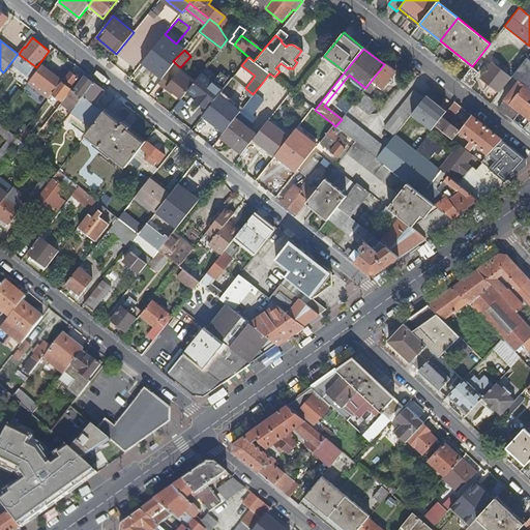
[(152,61),(147,57),(137,70),(145,77),(153,65),(150,63),(152,61)]
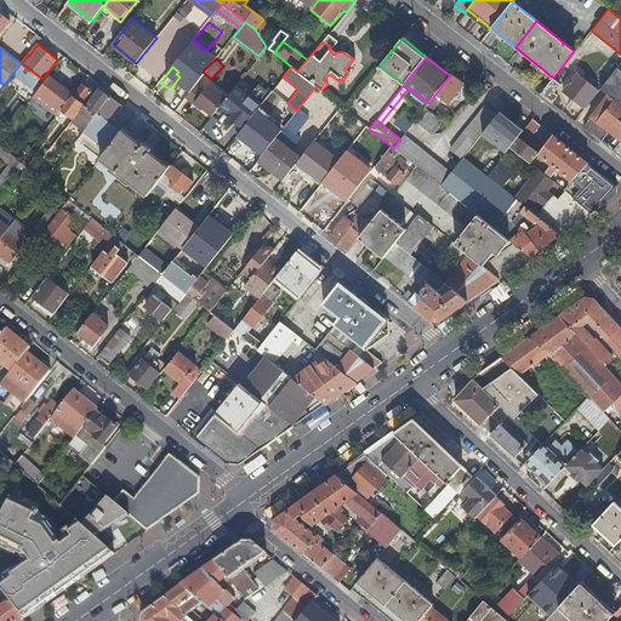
[(609,130),(617,137),(620,134),(620,120),(619,118),(620,115),(620,70),(617,67),(600,89),(608,95),(584,125),(602,140),(609,130)]
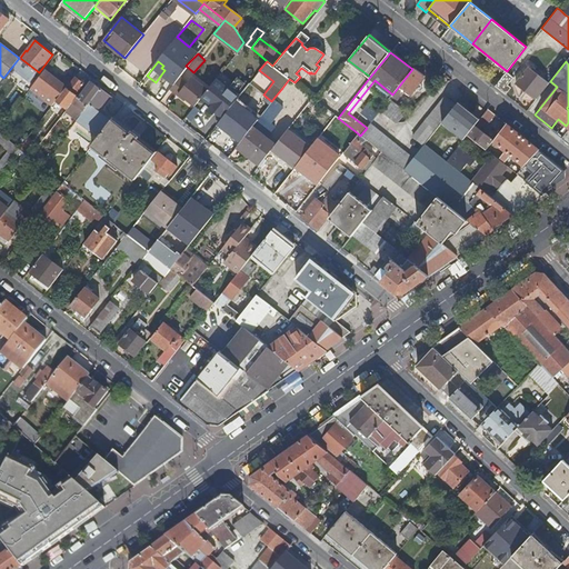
[(423,76),(413,68),(412,69),(392,95),(385,106),(382,107),(380,110),(396,123),(406,112),(393,102),(403,90),(409,95),(423,76)]
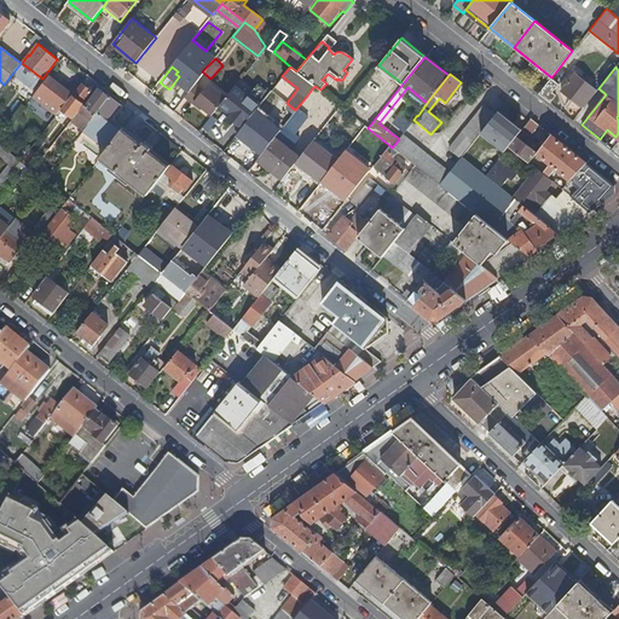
[(576,74),(562,91),(582,106),(595,90),(576,74)]
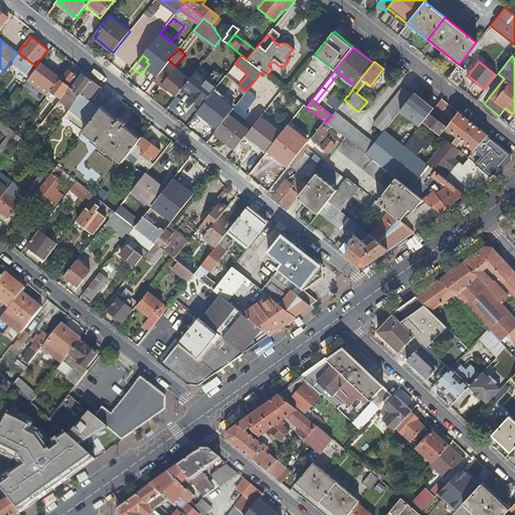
[(57,82),(42,62),(27,81),(46,95),(52,90),(57,82)]
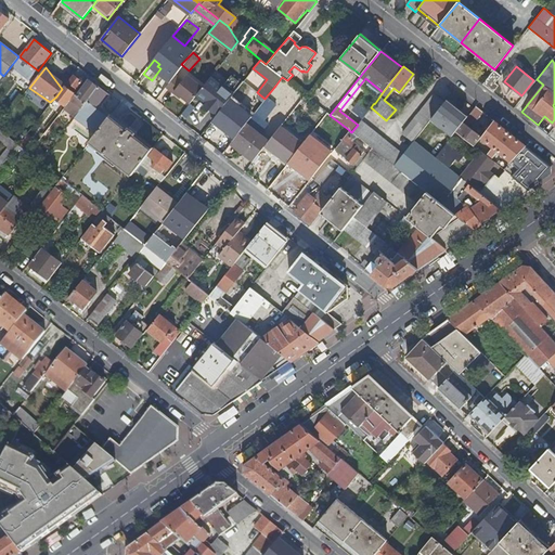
[(501,76),(493,71),(485,82),(482,84),(493,92),(499,85),(495,82),(501,76)]
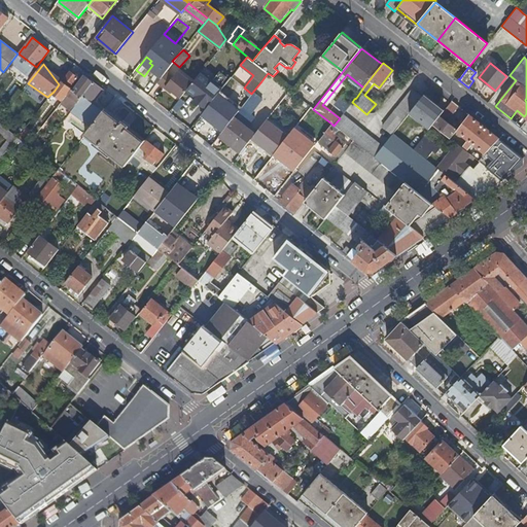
[(78,77),(69,71),(59,84),(54,92),(63,99),(71,89),(70,88),(78,77)]
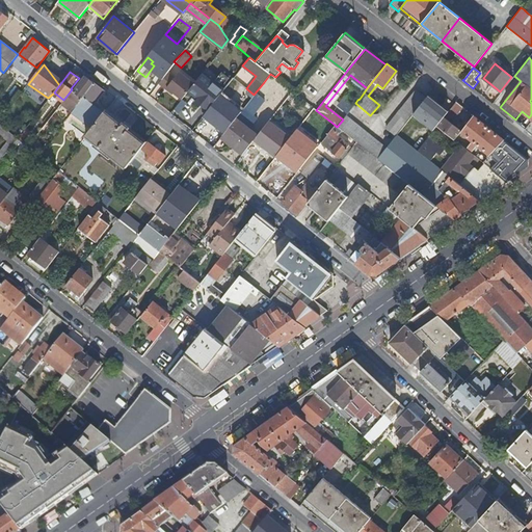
[(167,88),(181,99),(186,92),(193,83),(179,73),(175,78),(167,73),(159,84),(166,89),(167,88)]
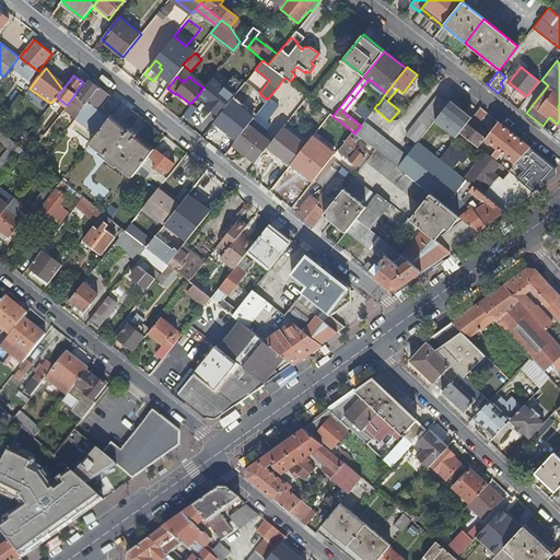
[(80,92),(78,91),(76,94),(67,105),(65,108),(76,116),(98,88),(90,80),(80,92)]
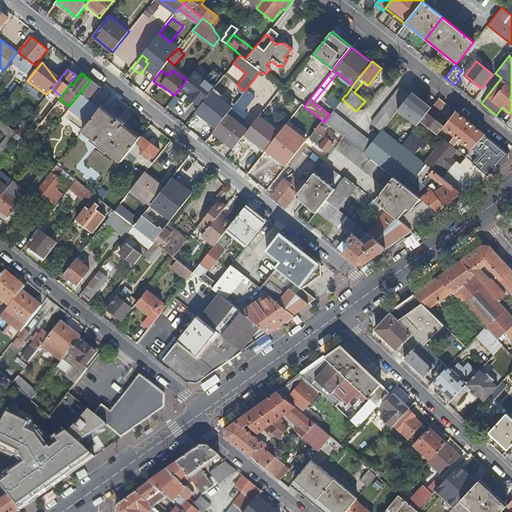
[(214,88),(194,74),(186,80),(179,89),(199,106),(214,88)]
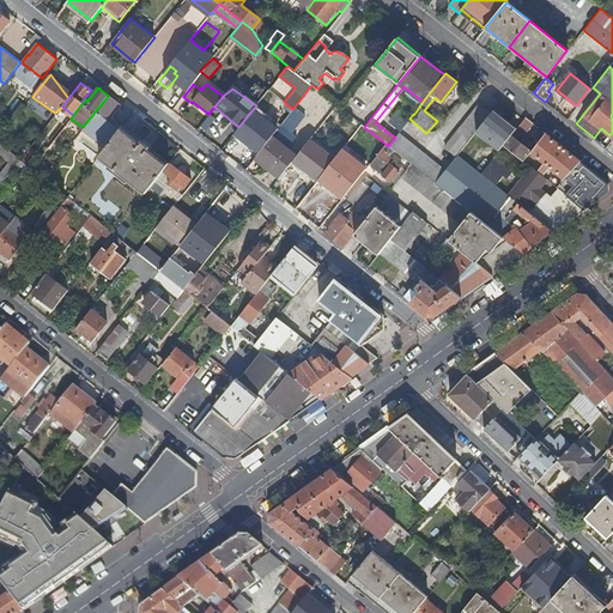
[(177,93),(167,107),(171,111),(183,97),(177,93)]
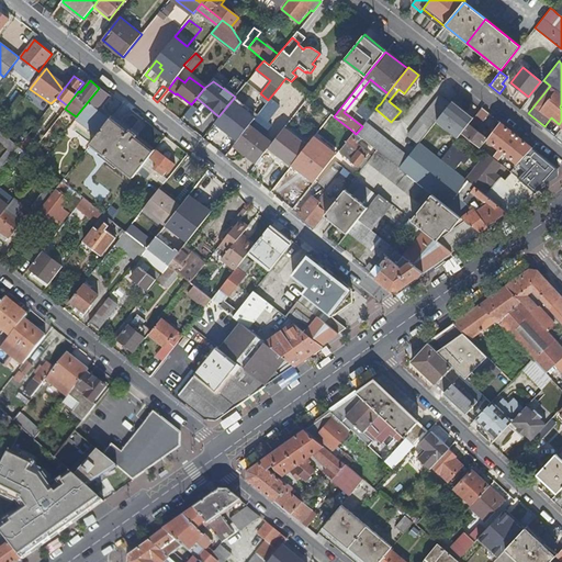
[(110,94),(100,87),(99,88),(76,116),(72,121),(72,122),(94,138),(111,116),(99,108),(110,94)]
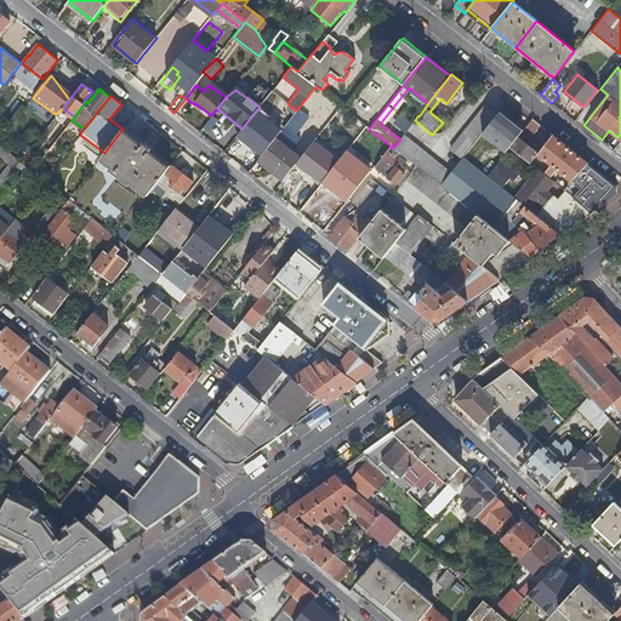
[(450,148),(462,158),(463,157),(485,129),(493,119),(497,114),(485,104),(450,148)]
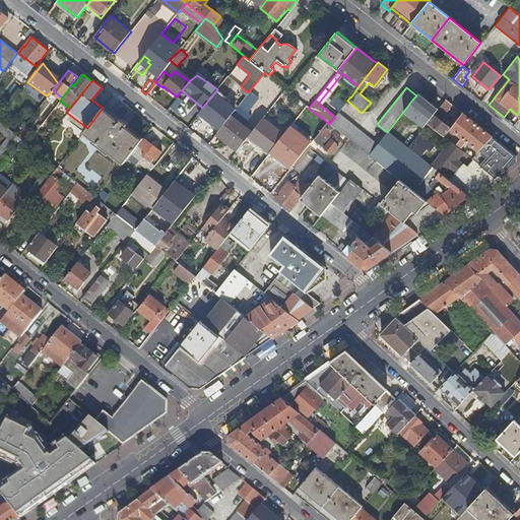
[(283,91),(283,90),(276,101),(277,104),(293,116),(301,105),(296,101),(294,103),(281,93),(283,91)]
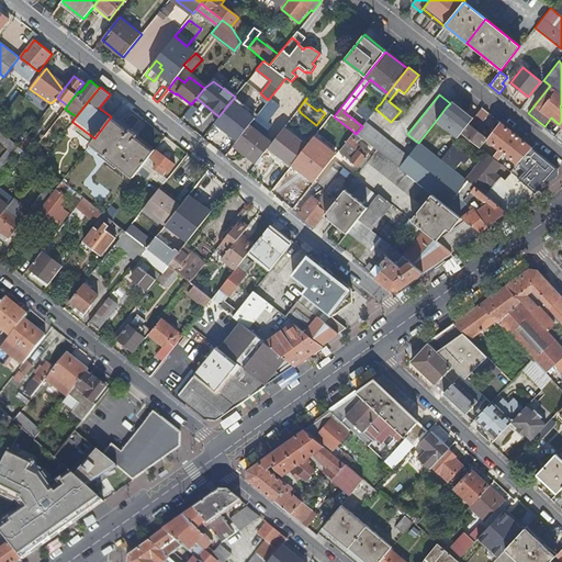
[(475,115),(453,100),(446,108),(439,116),(461,133),(463,131),(468,124),(473,119),(475,115)]
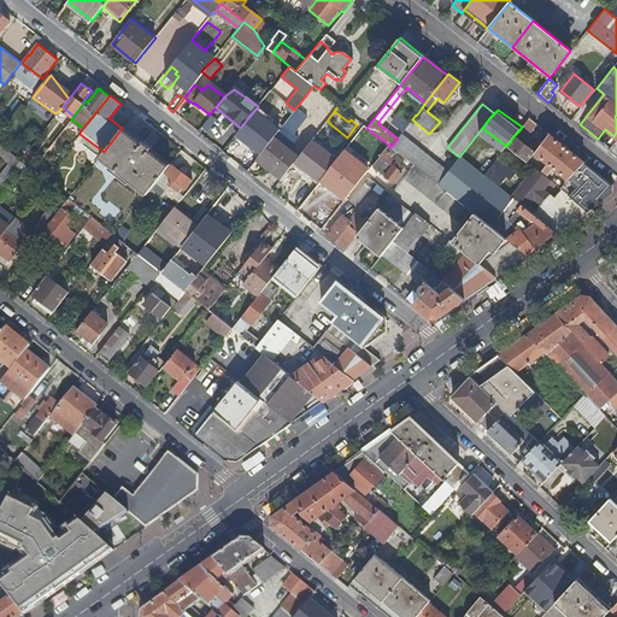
[(389,124),(403,131),(410,119),(398,111),(389,124)]
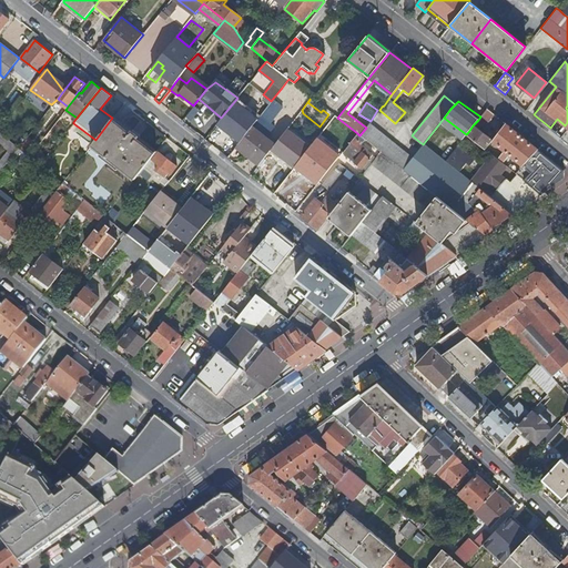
[(485,124),(493,113),(487,109),(480,117),(478,120),(473,125),(468,132),(466,134),(485,150),(492,141),(495,137),(486,130),(482,129),(480,131),(477,129),(482,122),(485,124)]
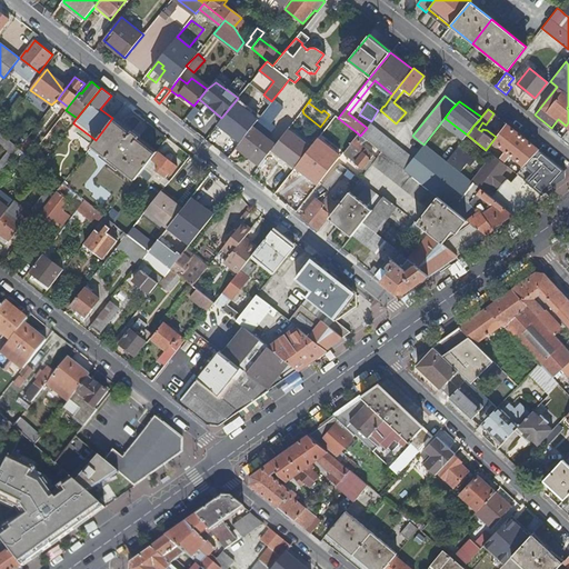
[(77,118),(66,110),(62,115),(73,122),(77,118)]
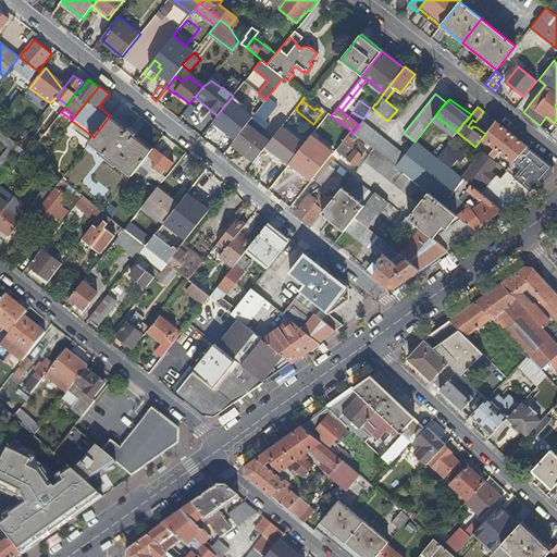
[(330,144),(336,148),(348,133),(350,131),(331,115),(329,113),(325,118),(330,121),(319,134),(325,139),(330,144)]
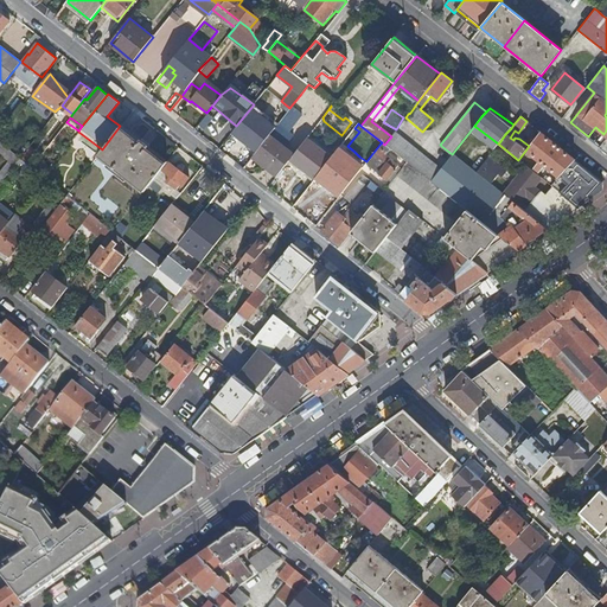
[(140,142),(120,126),(102,149),(98,154),(144,191),(166,163),(147,147),(148,145),(141,140),(140,142)]
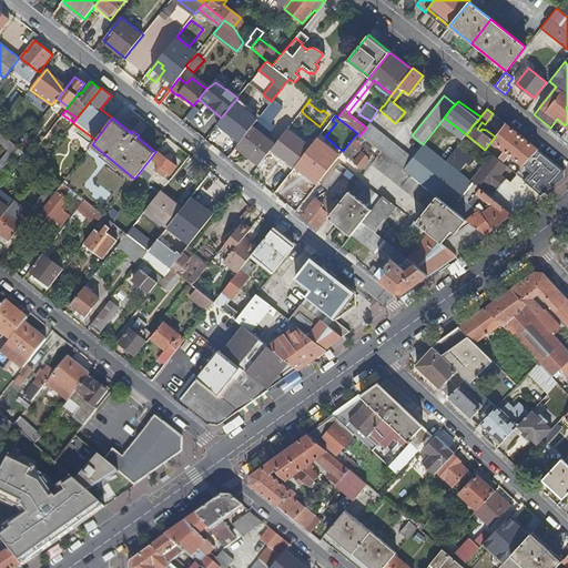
[(236,145),(253,124),(245,118),(222,146),(230,153),(236,145)]
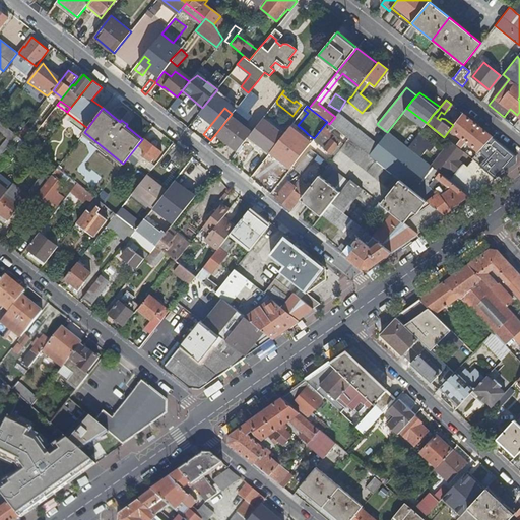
[(232,114),(216,133),(229,143),(228,145),(236,151),(248,136),(250,133),(243,127),(246,122),(233,112),(232,114)]
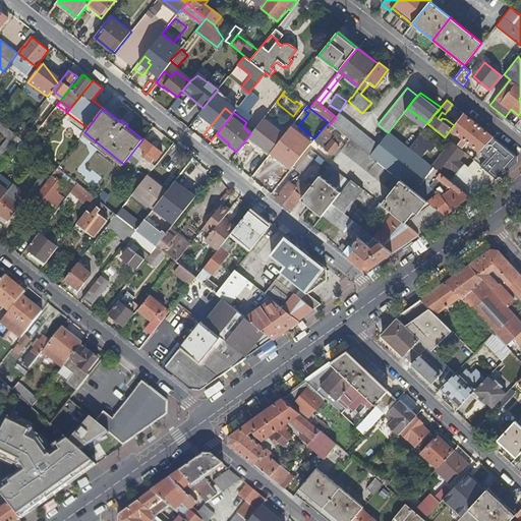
[(358,128),(339,113),(336,117),(330,124),(349,138),(349,139),(358,128)]
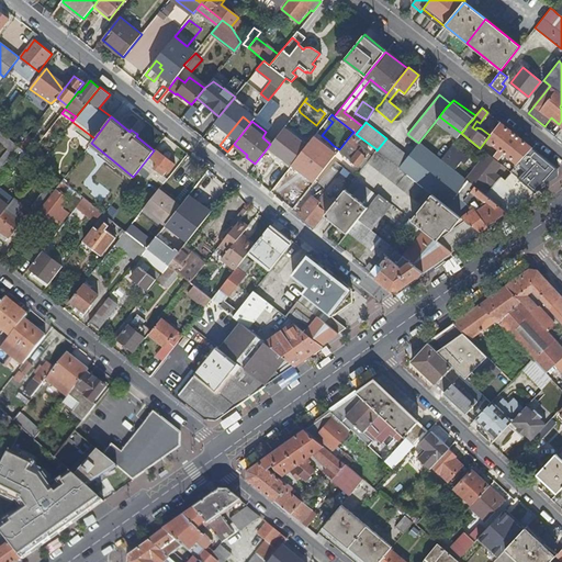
[(510,166),(507,169),(507,170),(535,192),(558,176),(558,167),(501,122),(490,135),(486,139),(498,149),(494,155),(498,158),(503,153),(517,164),(513,168),(510,166)]
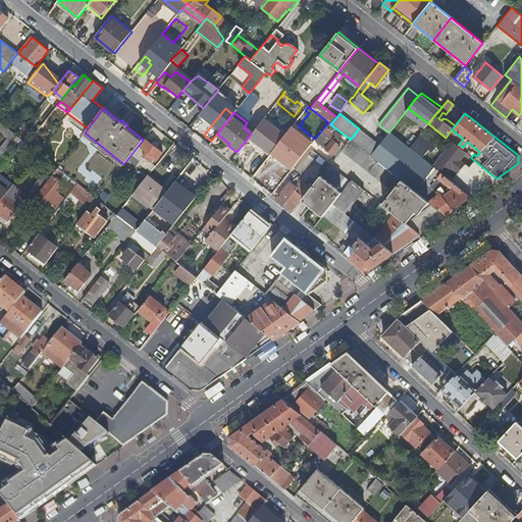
[(249,137),(270,153),(276,146),(283,136),(262,119),(251,134),(249,137)]
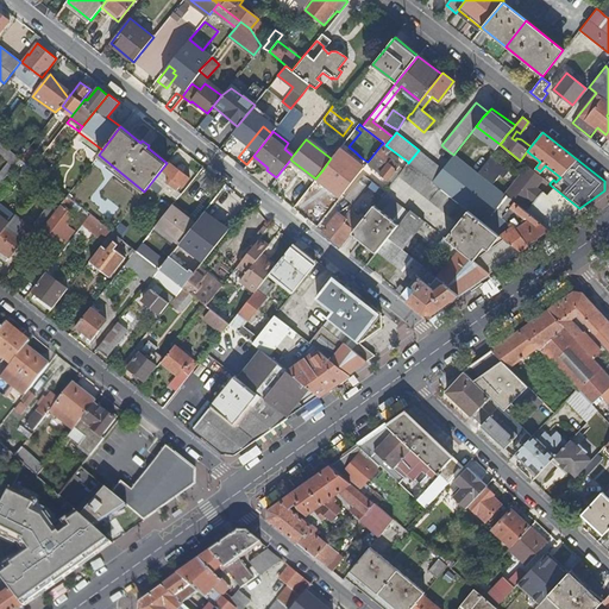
[(0,173),(0,184),(22,158),(0,140),(0,152),(10,161),(0,173)]
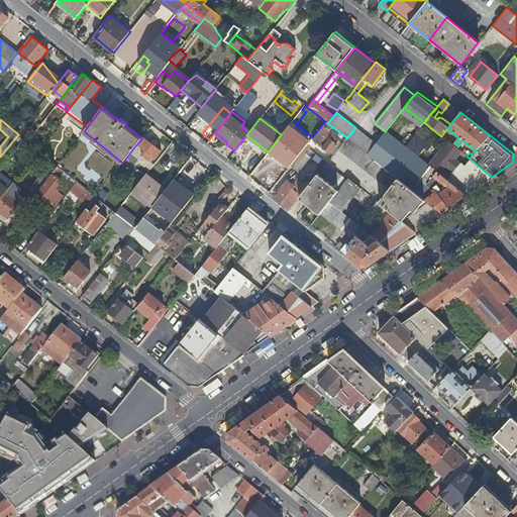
[(293,124),(291,122),(281,134),(274,144),(281,149),(294,132),(292,130),(294,128),(291,125),(293,124)]
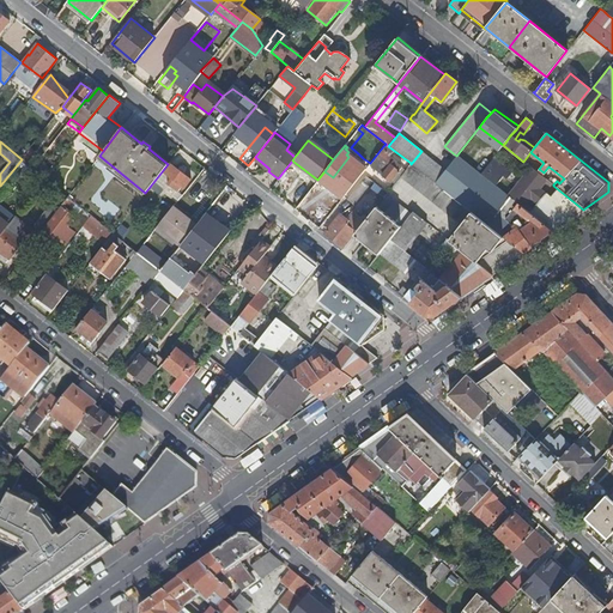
[(505,193),(528,165),(523,162),(503,145),(493,158),(511,173),(505,180),(502,176),(496,186),(505,193)]
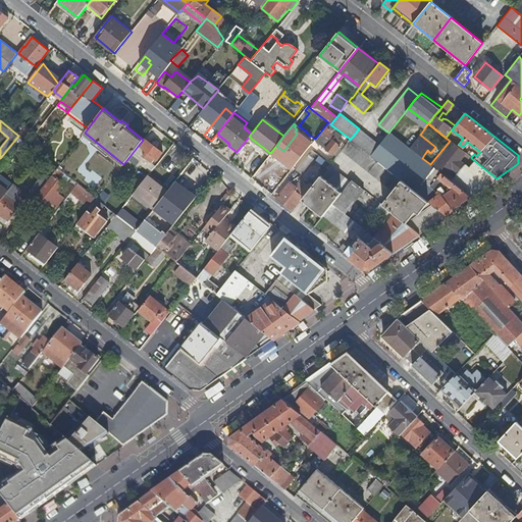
[(333,131),(326,124),(315,139),(332,154),(340,145),(329,136),(333,131)]
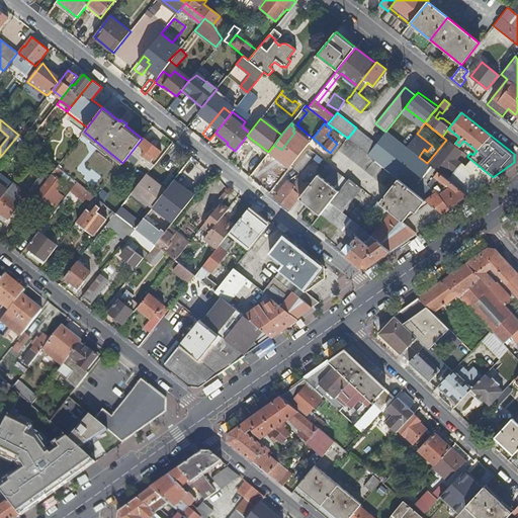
[(376,144),(356,127),(347,139),(367,155),(376,144)]
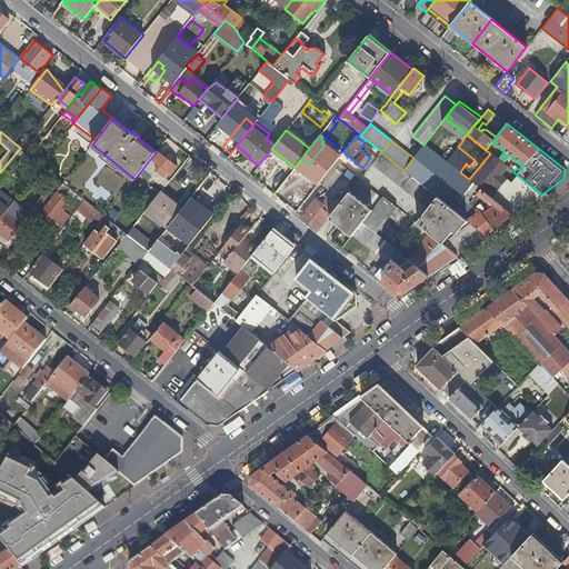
[(425,143),(423,145),(413,158),(403,170),(437,196),(452,209),(463,217),(467,220),(486,235),(493,229),(513,215),(473,182),(469,179),(460,172),(446,161),(425,143)]
